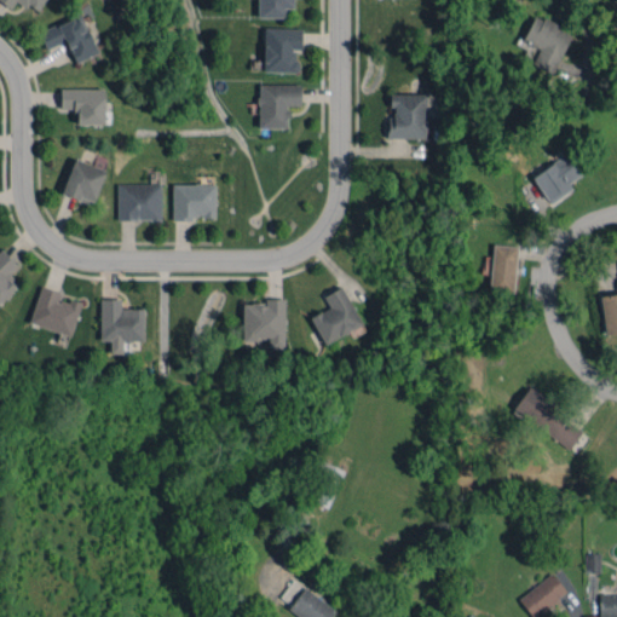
[(39,12),(48,0),(0,0),(0,1),(12,11),(18,4),(28,10),(30,6),(39,12)]
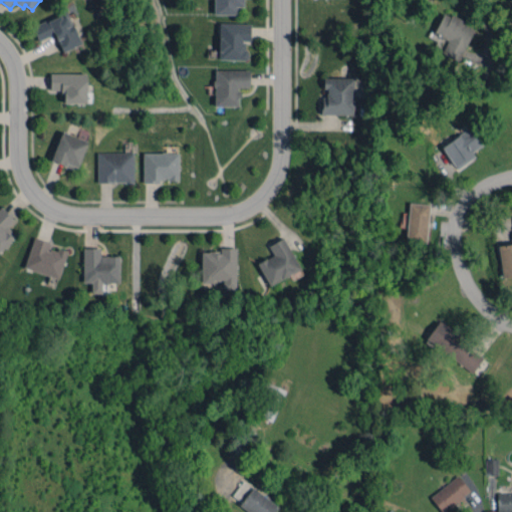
[(215,0),(215,16),(238,16),(238,8),(245,8),(244,0),(215,0)]
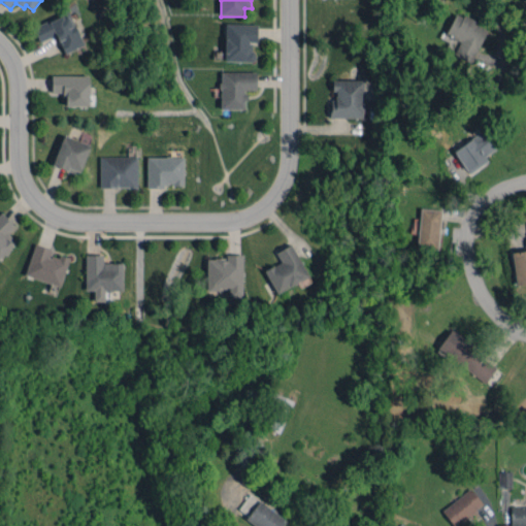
[(35,28),(40,43),(59,37),(65,55),(84,47),(71,14),(35,28)]
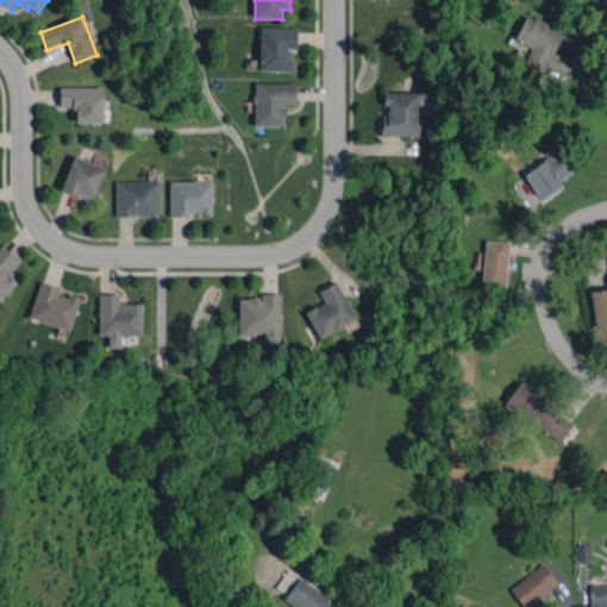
[(564,33),(526,17),(513,47),(531,54),(526,66),(546,75),(564,33)]
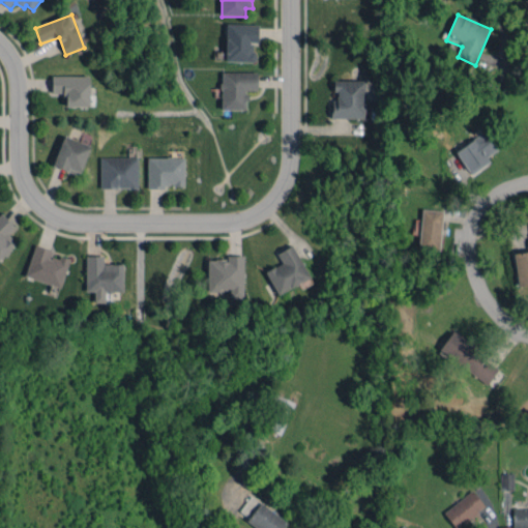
[(259,45),(260,26),(228,25),(227,63),(255,64),(256,45),(259,45)]
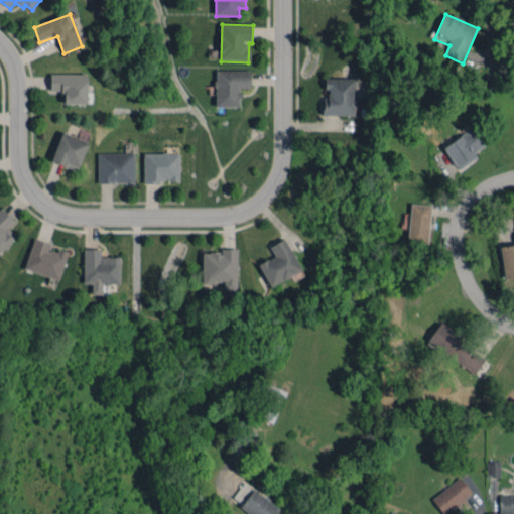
[(252,73),(217,72),(217,108),(242,109),(242,90),(252,90),(252,73)]
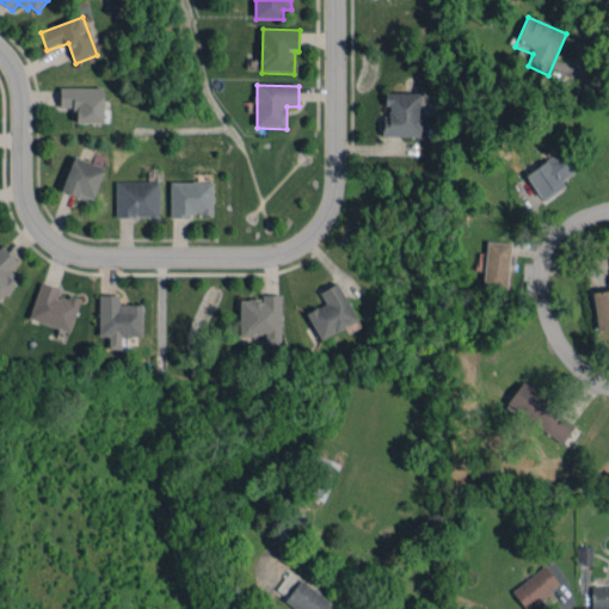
[(105,90),(62,90),(61,110),(78,110),(78,124),(104,124),(105,90)]
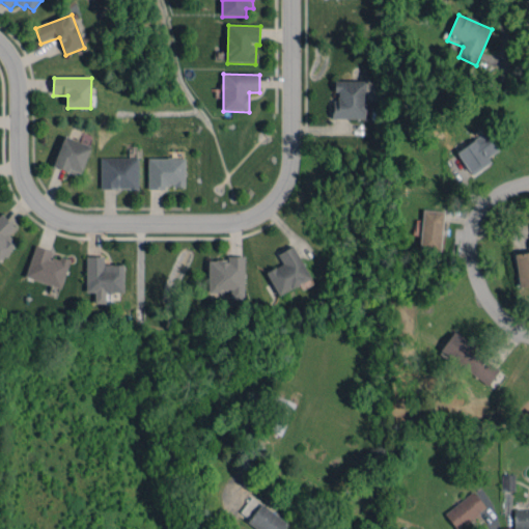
[(367,82),(336,82),(336,93),(335,93),(335,120),(367,120),(367,82)]
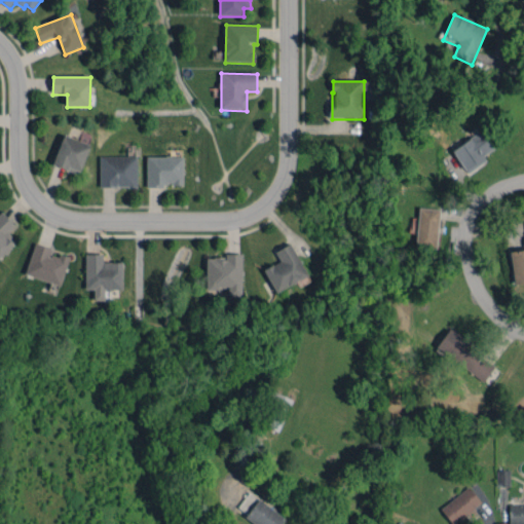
[(488,163),(484,157),(497,150),(485,131),(453,151),(469,176),(488,163)]
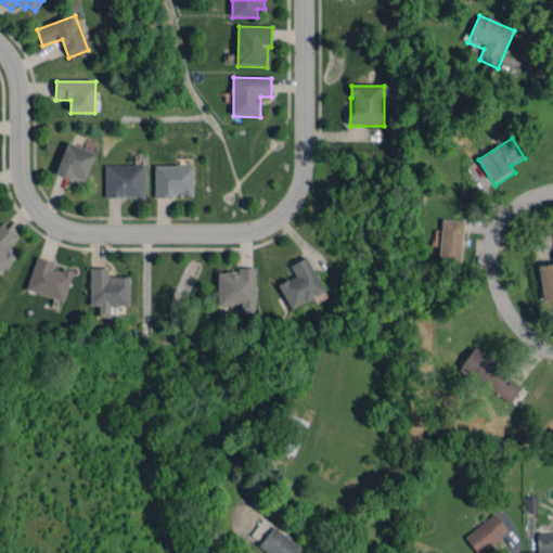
[(87,183),(94,153),(66,144),(58,176),(87,183)]
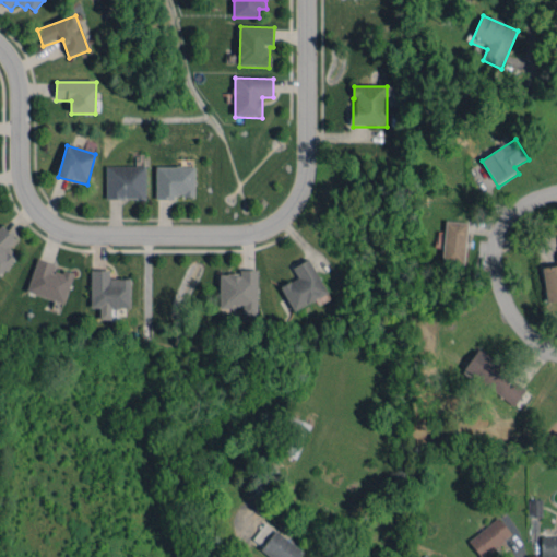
[(107,168),(107,201),(147,200),(146,167),(107,168)]
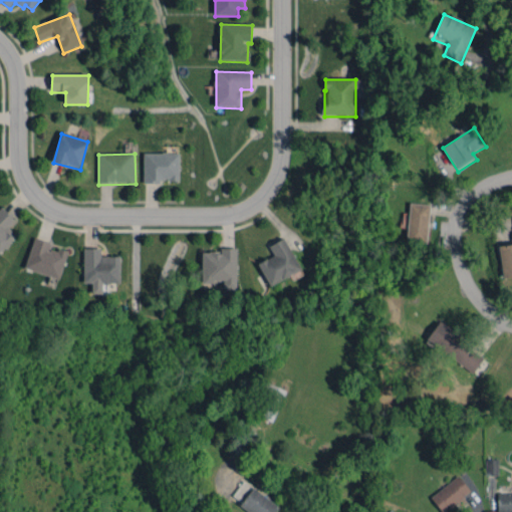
[(145,183),(180,184),(181,155),(145,154),(145,183)]
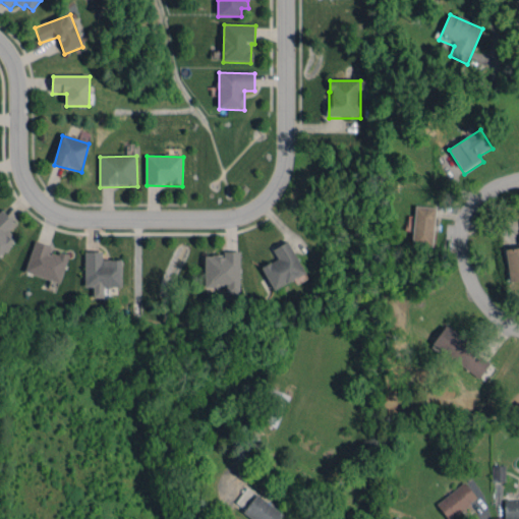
[(438,210),(417,207),(415,218),(409,217),(408,231),(414,232),(412,245),(434,247),(438,210)]
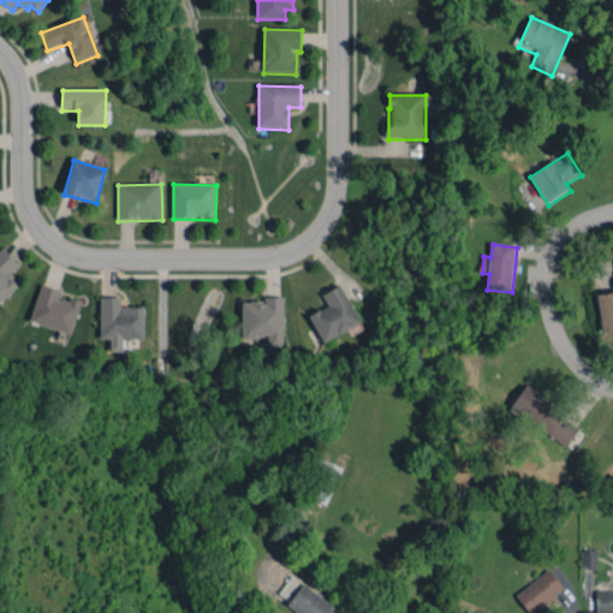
[(0,251),(0,305),(21,284),(11,274),(19,265),(3,249),(0,251)]
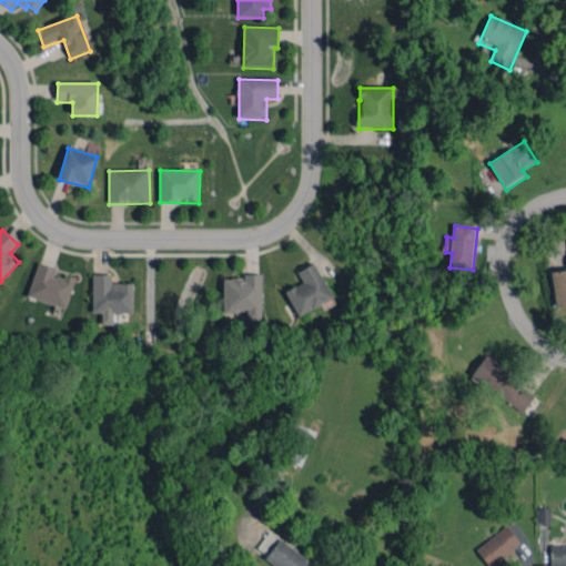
[(69,309),(76,280),(57,275),(58,269),(38,264),(30,300),(69,309)]
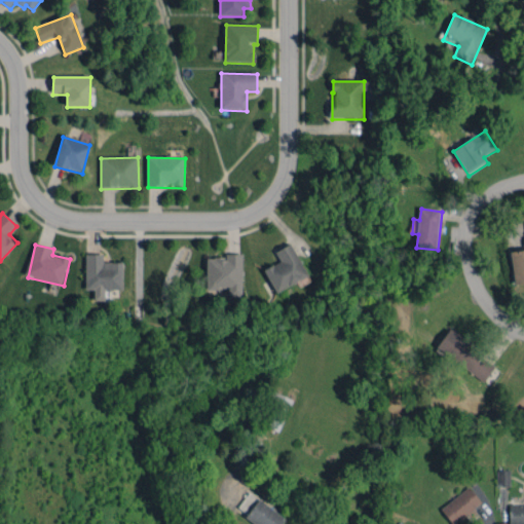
[(277,294),(309,277),(292,245),(276,253),(282,263),(265,271),(277,294)]
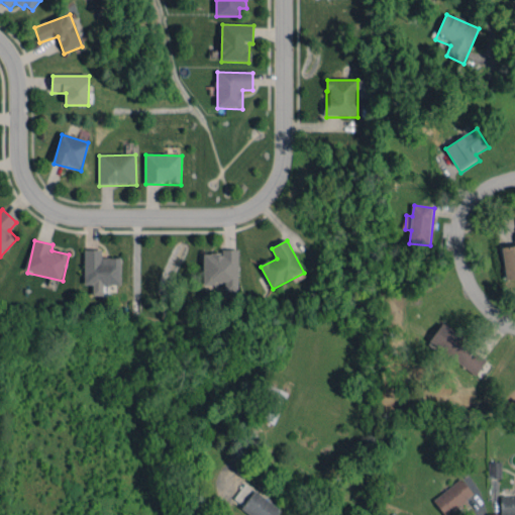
[(514,246),(503,248),(506,280),(514,279),(514,246)]
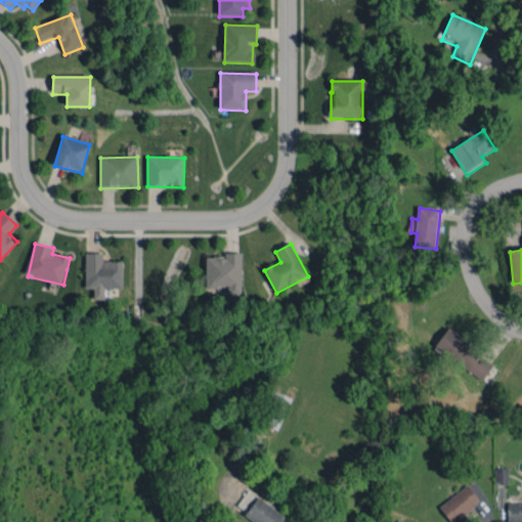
[(123,290),(123,262),(103,263),(103,254),(86,255),(86,290),(94,290),(95,300),(105,300),(105,291),(123,290)]
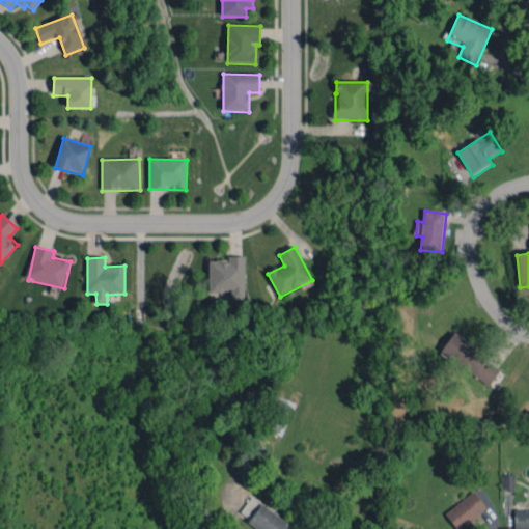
[(246,260),(210,260),(210,294),(232,293),(232,301),(246,301),(246,260)]
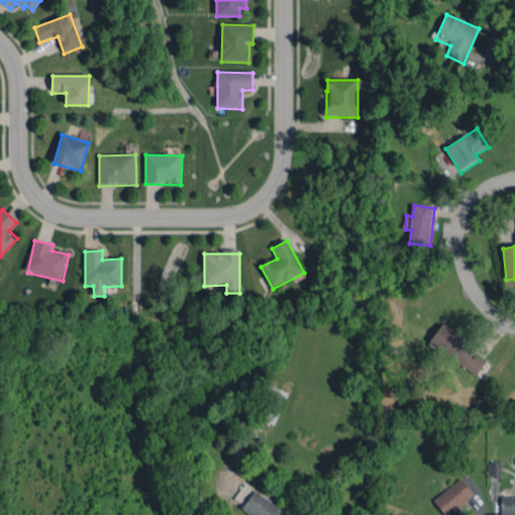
[(430,343),(477,377),(490,359),(442,325),(430,343)]
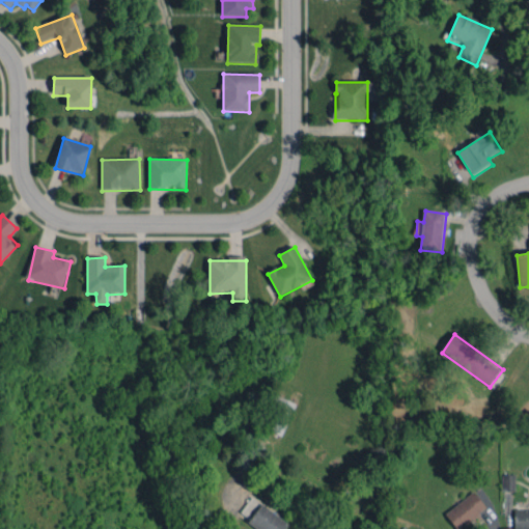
[(283,438),(298,405),(273,394),(267,411),(274,414),(267,430),(283,438)]
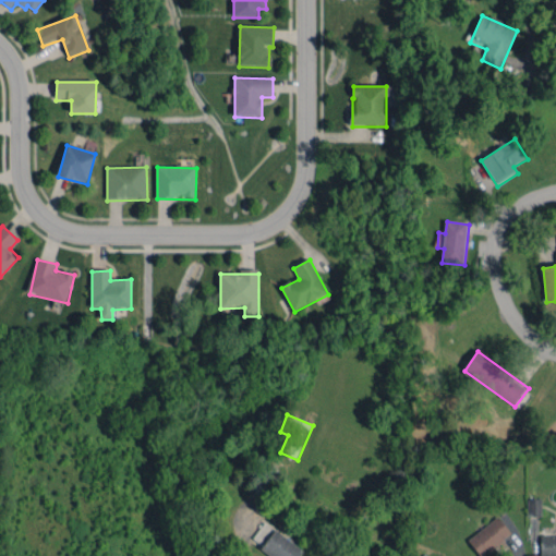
[(543,500),(529,500),(529,517),(542,518),(543,500)]
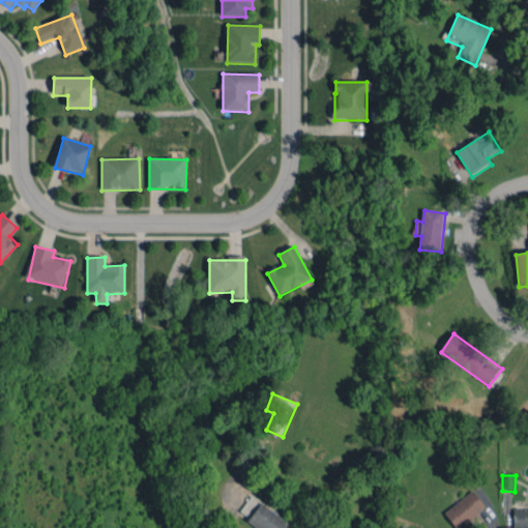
[(463,527),(487,507),(472,492),(445,516),(456,527),(463,527)]
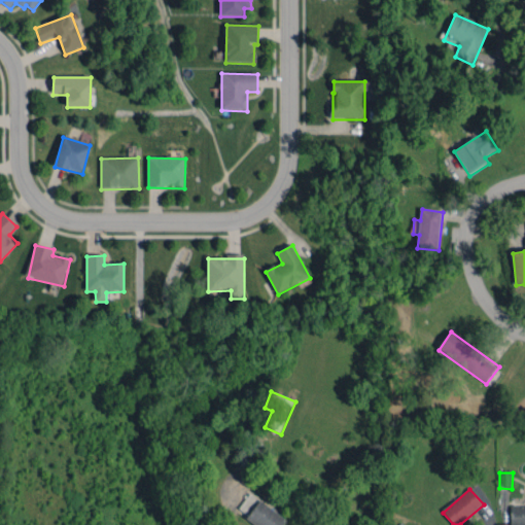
[(252,494),(239,512),(254,524),(284,524),(287,522),(252,494)]
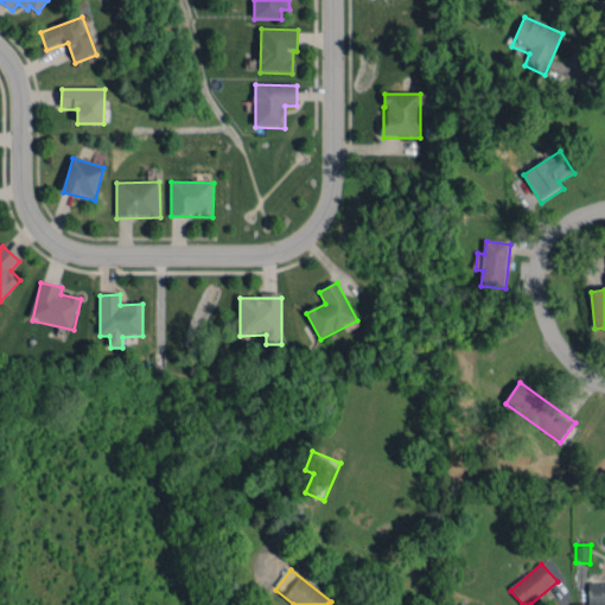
[(604,584),(590,585),(590,604),(604,604),(604,584)]
